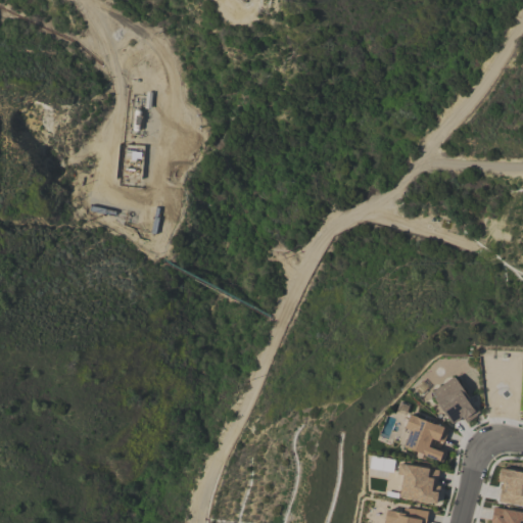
[(430,391),(449,424),(462,417),(465,423),(477,415),(454,377),(430,391)]
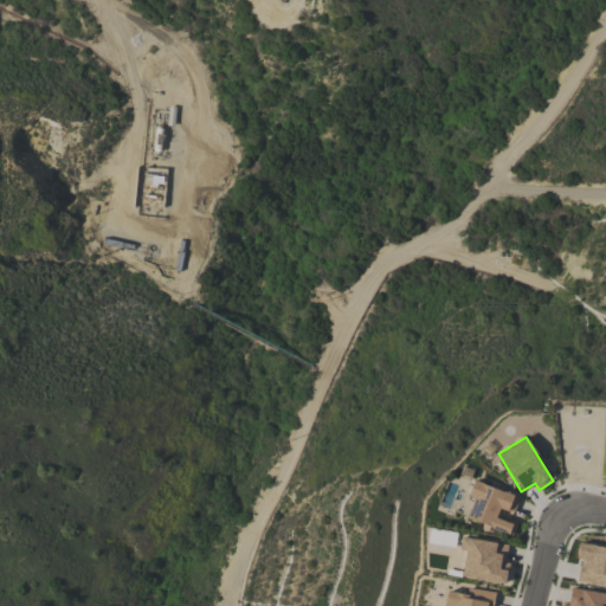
[(514,514),(519,497),(474,481),(468,496),(474,498),(466,519),(513,535),(516,523),(501,517),(503,510),(514,514)]
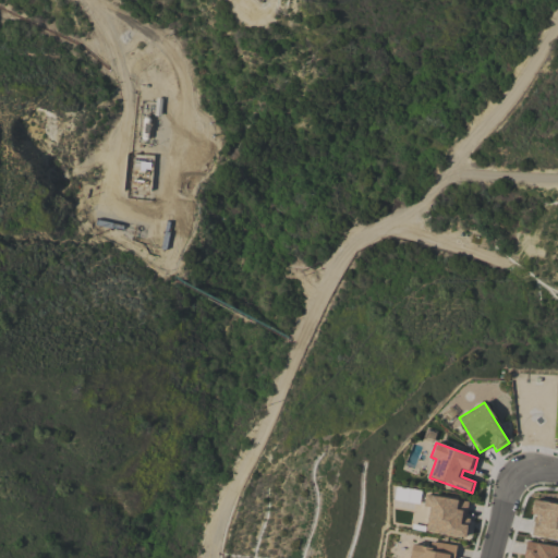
[(468,502),(425,494),(422,507),(428,508),(424,531),(464,538),(468,519),(464,518),(468,502)]
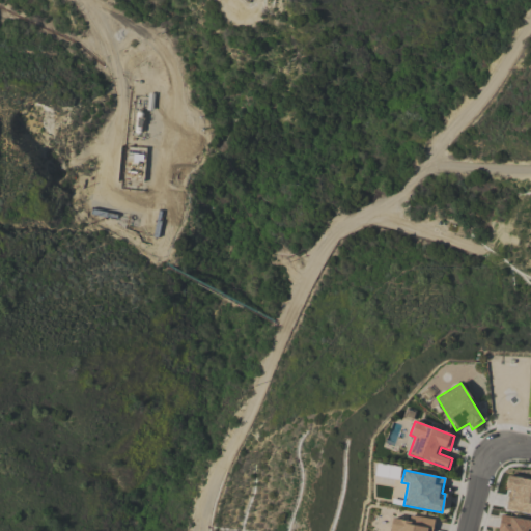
[(530,507),(530,480),(506,476),(504,488),(508,488),(505,509),(529,513),(530,507)]
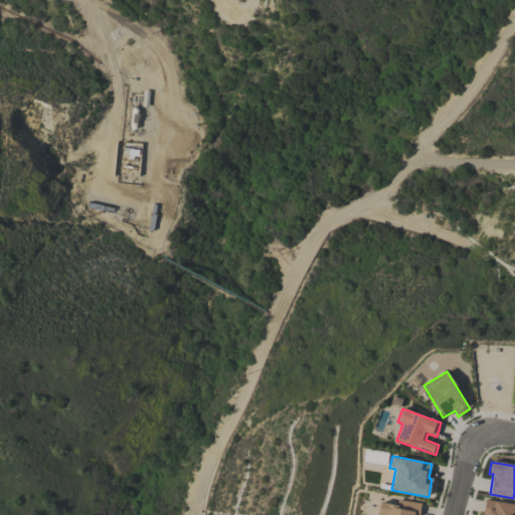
[(418,514),(420,503),(396,500),(395,505),(379,502),(376,514),(418,514)]
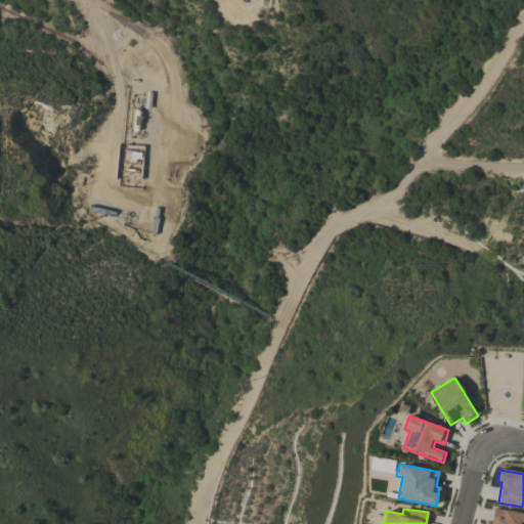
[(523,523),(523,513),(493,509),(490,523),(523,523)]
